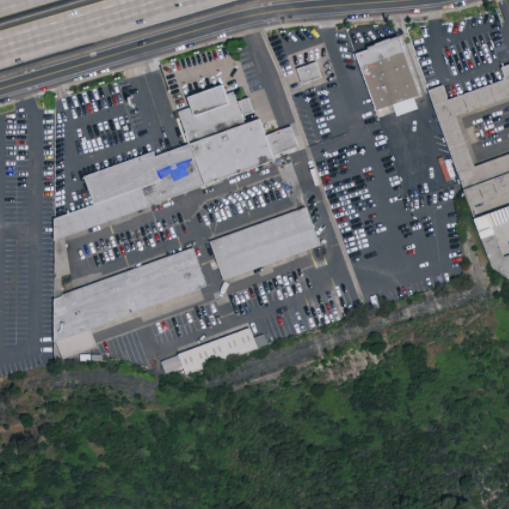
[(415,97),(376,112),(368,90),(354,54),(353,53),(354,53),(397,38),(414,82),(418,90),(420,95),(415,97)]
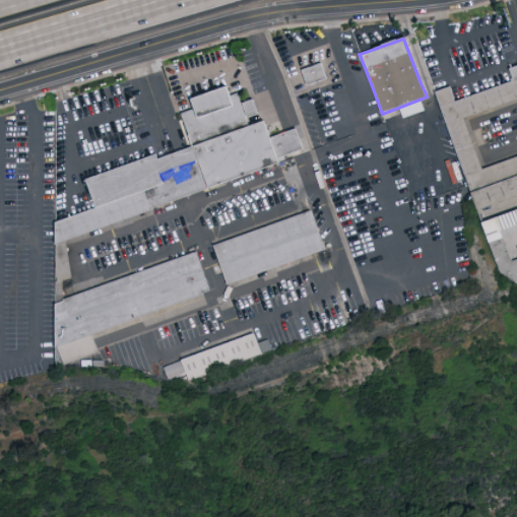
[(324,78),(306,84),(300,70),(318,63),(324,78)]
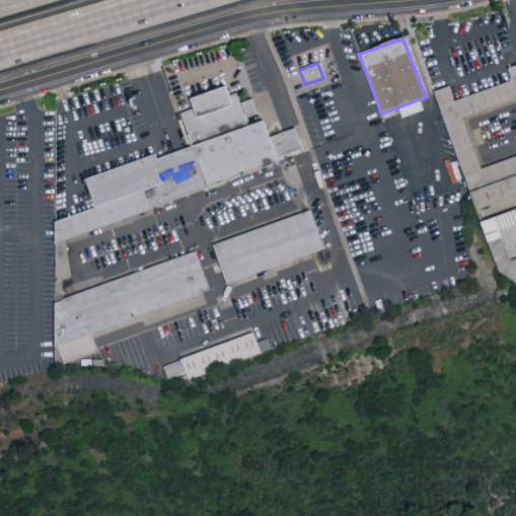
[(515,102),(482,116),(466,122),(477,152),(483,167),(485,172),(515,160),(515,201),(483,213),(481,214),(477,215),(477,214),(456,153),(437,95),(450,91),(453,90),(453,91),(458,103),(482,94),(492,90),(513,82),(508,69),(515,66),(515,102)]
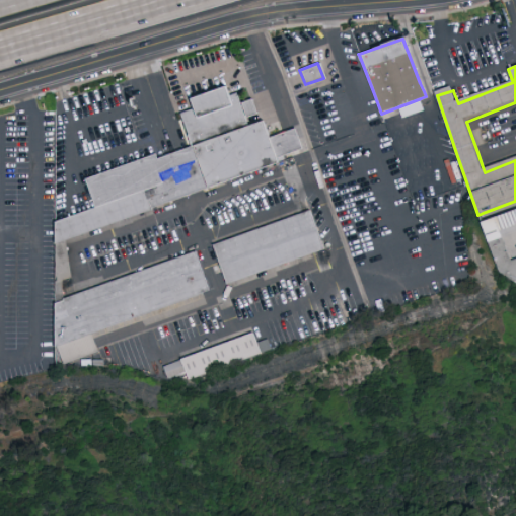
[(247,92),(258,115),(245,119),(247,126),(262,121),(268,137),(294,127),(298,137),(303,151),(298,153),(295,154),(277,161),(277,164),(236,179),(175,201),(130,217),(114,223),(64,240),(70,276),(64,280),(61,281),(62,299),(115,280),(116,279),(175,256),(193,250),(203,279),(207,291),(176,302),(115,324),(90,333),(93,341),(96,353),(61,366),(55,346),(55,342),(55,280),(54,221),(66,218),(92,210),(81,178),(114,166),(141,155),(154,150),(156,155),(157,158),(164,155),(174,151),(188,146),(175,113),(191,106),(189,99),(208,93),(222,88),(226,93),(228,93),(236,90),(244,87),(247,92)]
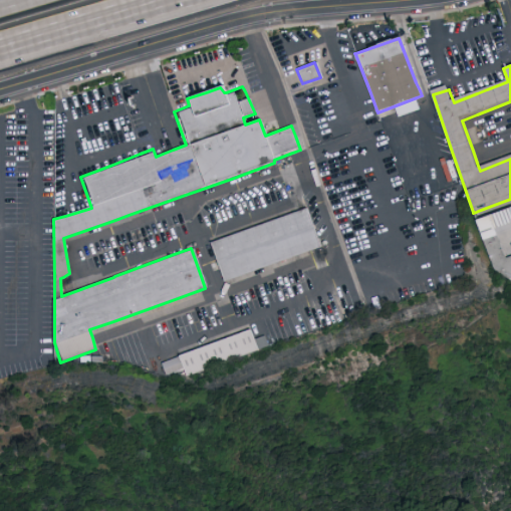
[(273,271),(263,275),(259,277),(259,275),(258,272),(249,275),(235,281),(226,284),(222,275),(210,243),(235,233),(285,214),(295,210),(305,206),(308,214),(320,248),(296,257),(271,267),(273,271)]
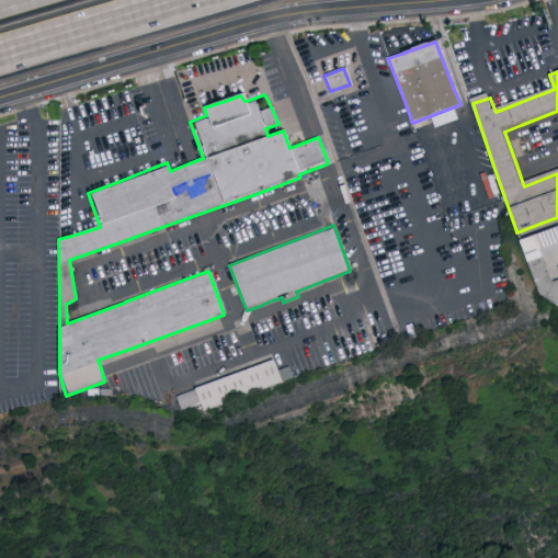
[(557,248),(545,253),(555,284),(557,282),(557,298),(543,305),(541,298),(524,246),(557,232),(557,248)]
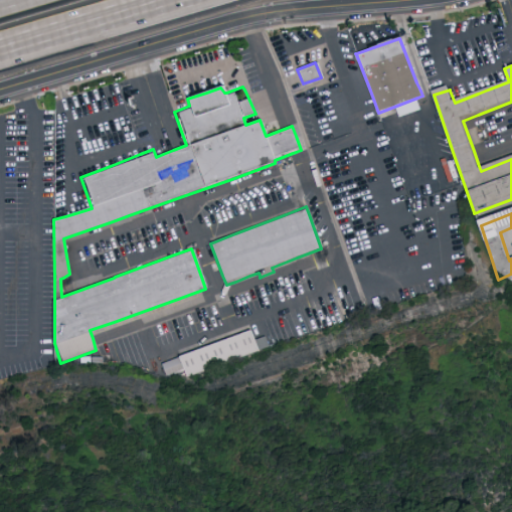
[(177,350),(184,371),(258,347),(250,326),(177,350)]
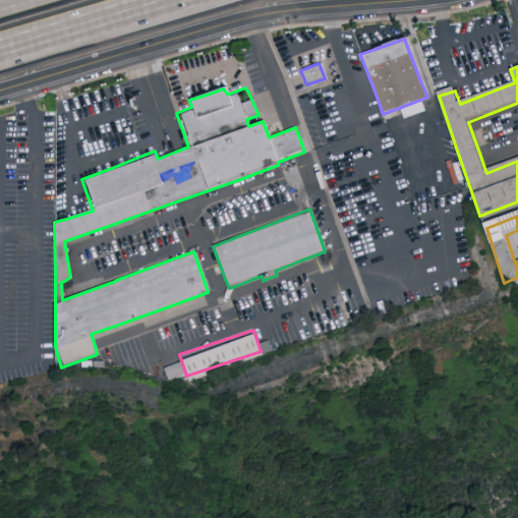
[(182,369),(178,357),(162,362),(166,376),(182,369)]
